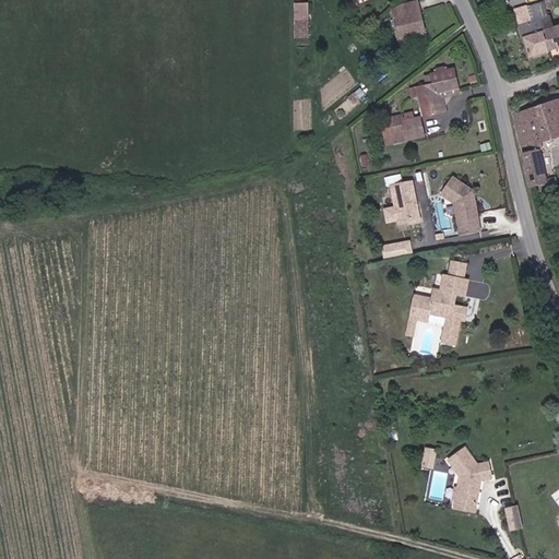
[(395,4),(400,34),(425,30),(420,1),(395,4)]
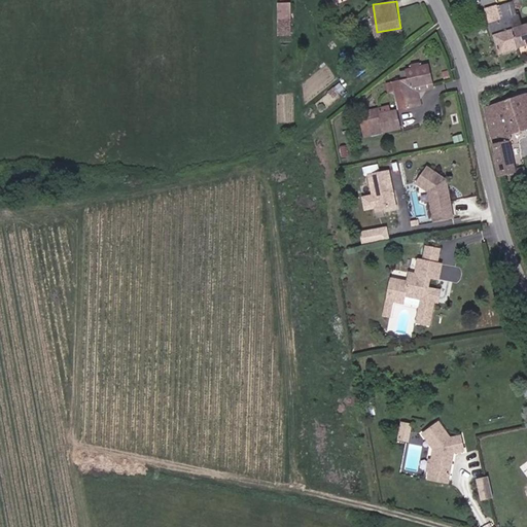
[(513,20),(489,26),(496,57),(514,50),(511,35),(526,29),(526,2),(510,7),(513,20)]
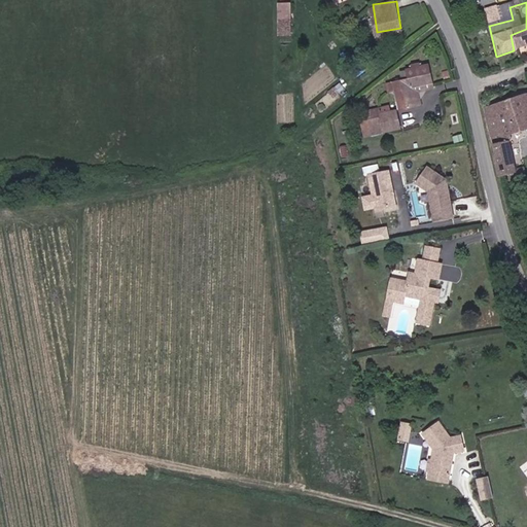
[(283,5),(282,32),(290,32),(292,6),(283,5)]
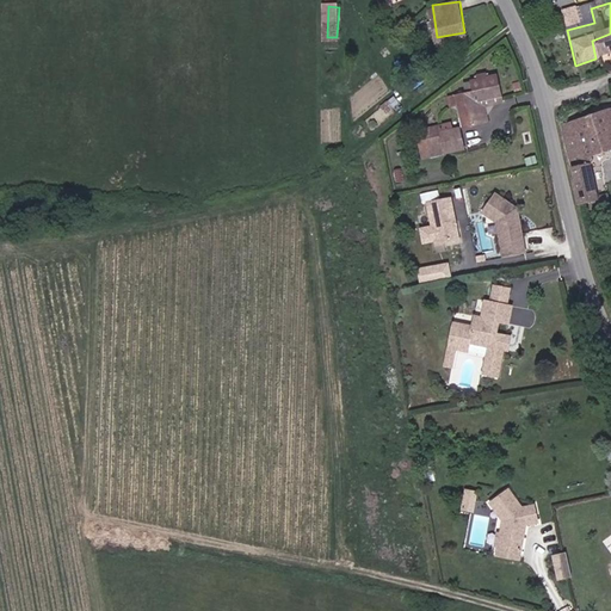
[(610,54),(610,34),(592,41),(596,59),(610,54)]
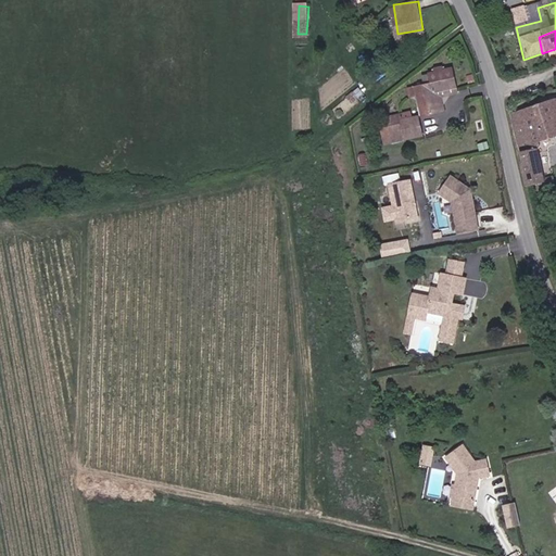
[(421,116),(439,112),(434,89),(457,85),(454,66),(443,68),(442,63),(437,64),(438,68),(430,70),(432,78),(415,81),(421,116)]
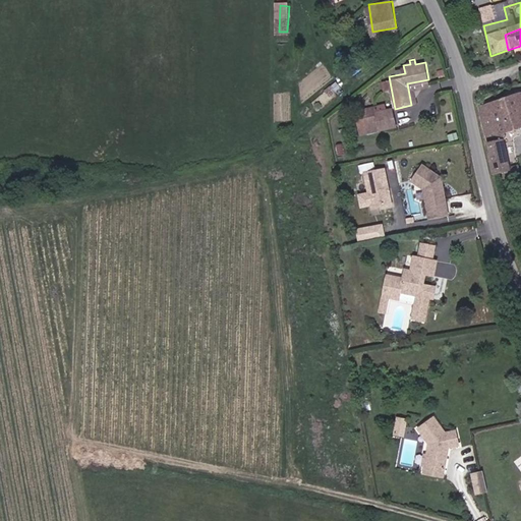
[(428,79),(407,83),(411,105),(417,104),(413,87),(429,84),(428,79)]
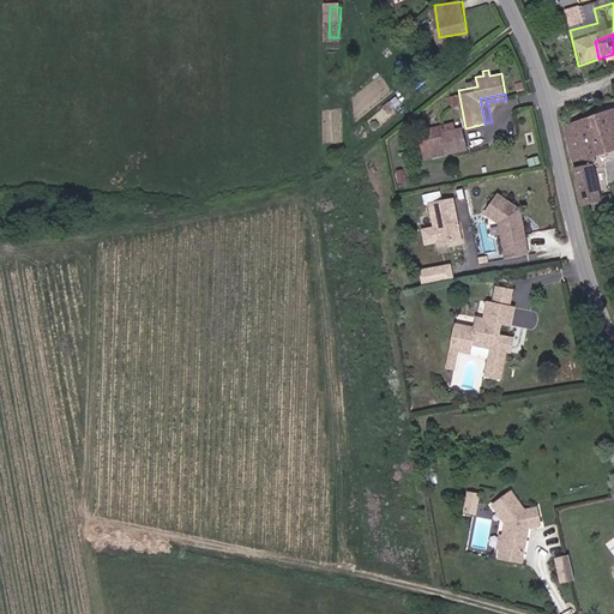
[(613,108),(612,109),(608,96),(572,108),(576,125),(567,127),(585,209),(599,205),(588,156),(613,146),(613,108)]
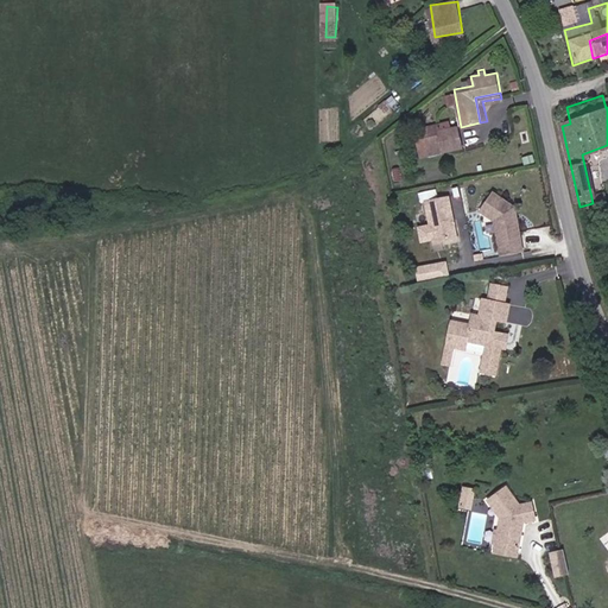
[(425,137),(426,153),(460,146),(456,127),(438,131),(437,125),(416,128),(418,139),(425,137)]
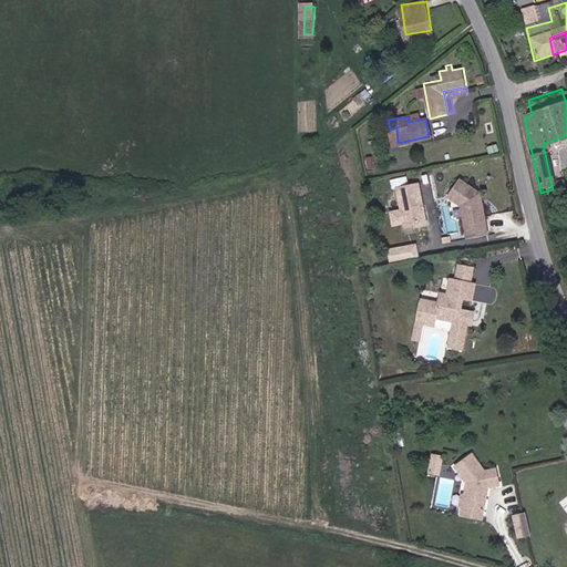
[(553,177),(562,176),(559,158),(550,160),(553,177)]
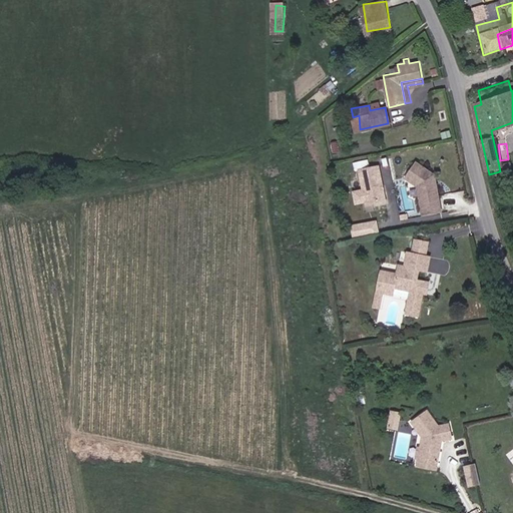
[(436,175),(416,161),(402,180),(418,191),(422,216),(443,212),(436,175)]
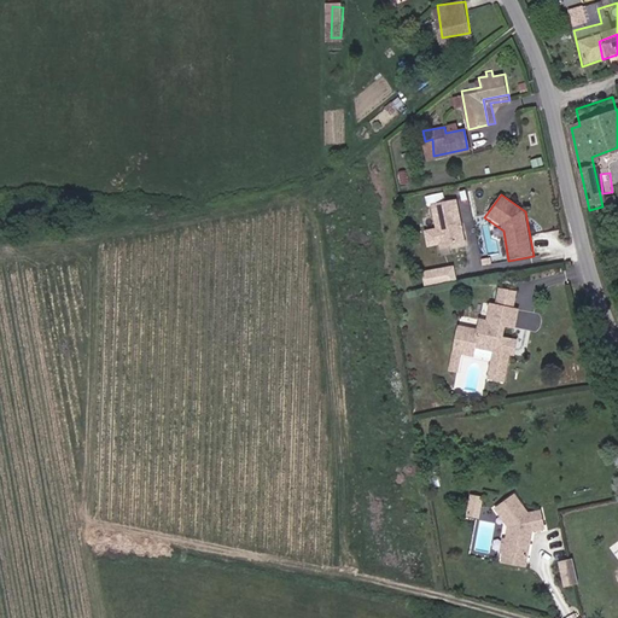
[(441,249),(465,243),(455,199),(431,204),(436,227),(423,231),(426,248),(439,244),(441,249)]
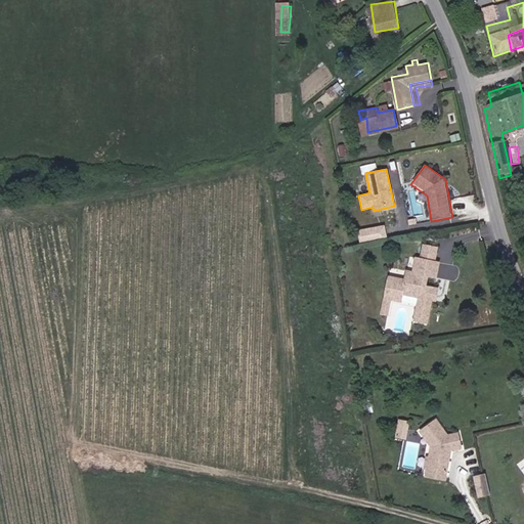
[(385,225),(357,230),(359,242),(387,236),(385,225)]
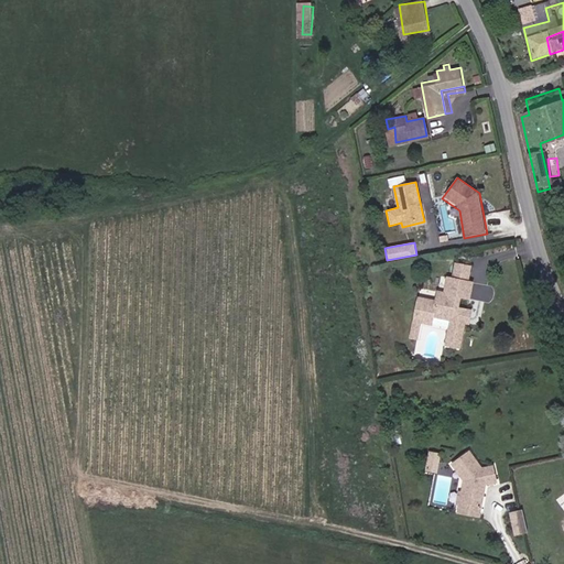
[(470,264),(456,264),(453,279),(468,280),(470,264)]
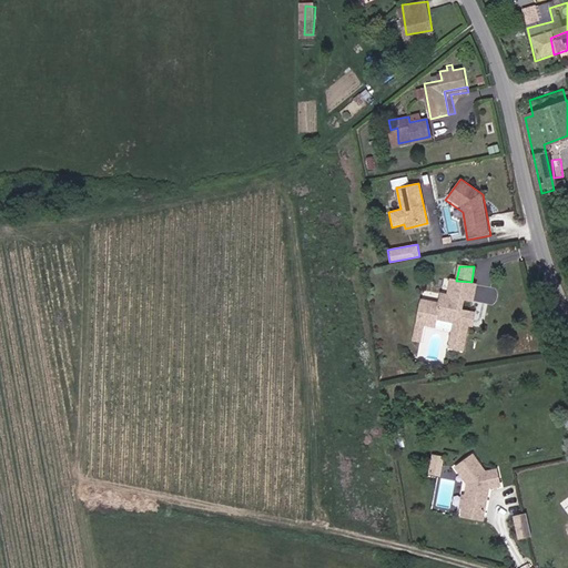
[(418,330),(426,332),(427,324),(439,325),(440,317),(459,321),(453,346),(467,347),(472,323),(474,310),(465,308),(466,297),(475,298),(476,282),(472,282),(456,281),(452,281),(449,296),(442,295),(440,304),(425,302),(418,330)]
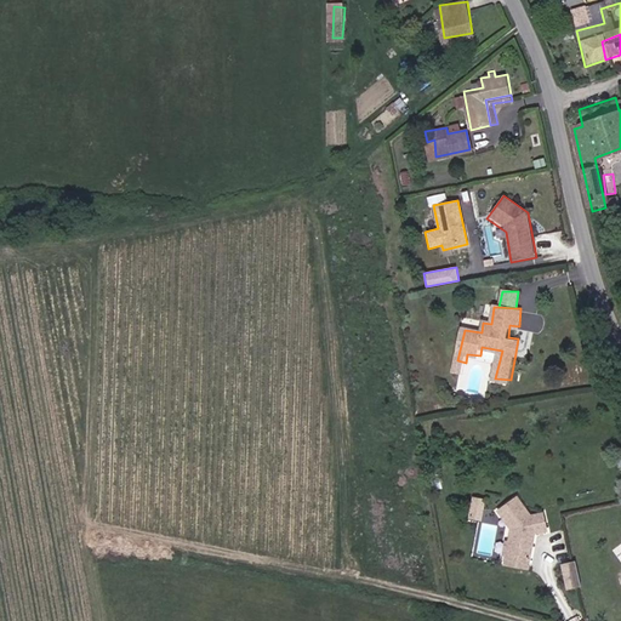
[(522,329),(546,330),(547,313),(523,311),(522,329)]
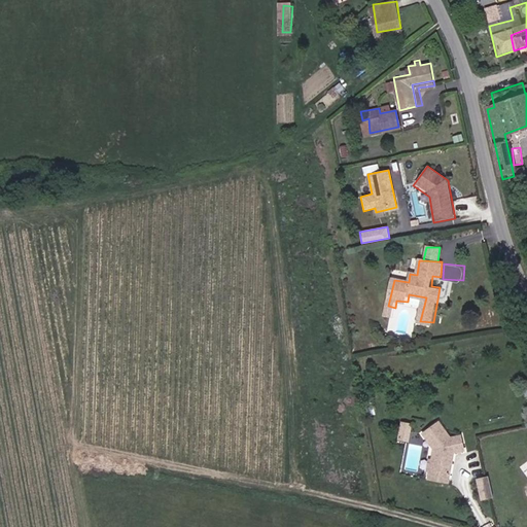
[(464,446),(459,431),(450,434),(436,419),(421,432),(434,448),(437,448),(436,454),(434,456),(434,459),(434,471),(454,471),(454,449),(464,446)]
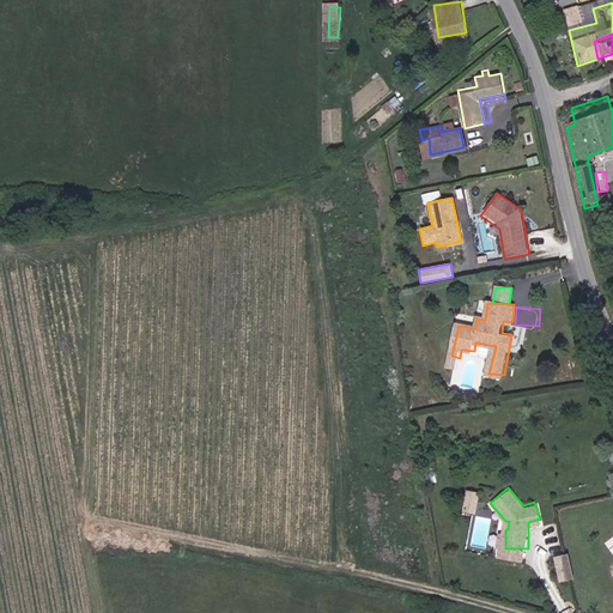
[(553,556),(560,581),(574,577),(568,552),(553,556)]
